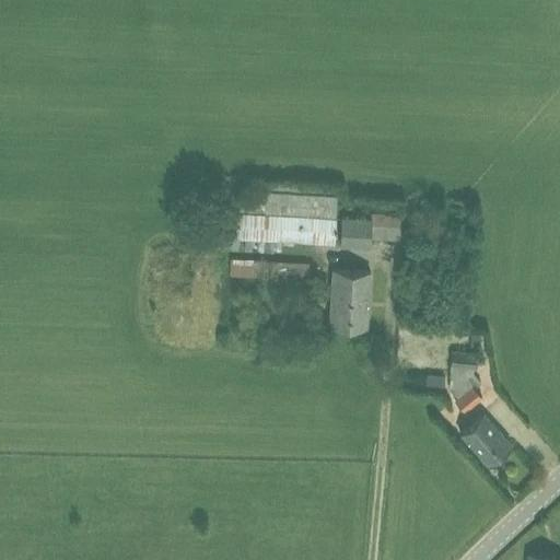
[(229,201),(229,211),(228,211),(226,237),(334,244),(336,218),(335,218),(336,195),(266,191),(265,202),(229,201)]
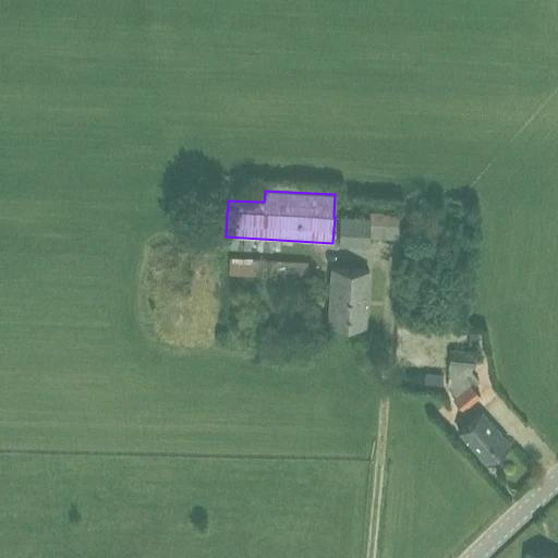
[(370,237),(398,238),(399,213),(371,211),(370,218),(340,216),(338,246),(368,247),(370,237)]
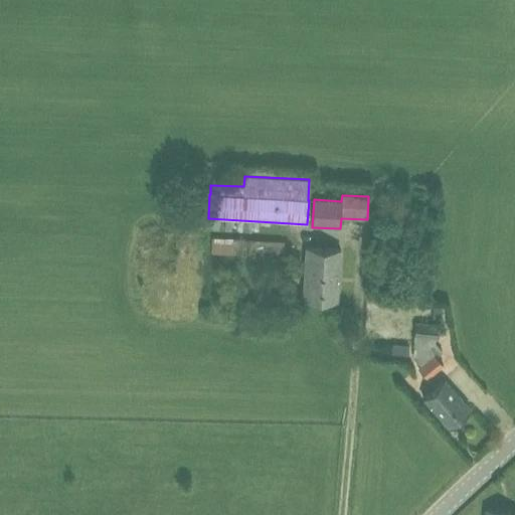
[(240,239),(212,237),(211,253),(240,254),(239,254),(244,255),(243,271),(261,272),(262,260),(283,261),(284,241),(240,238),(240,239)]
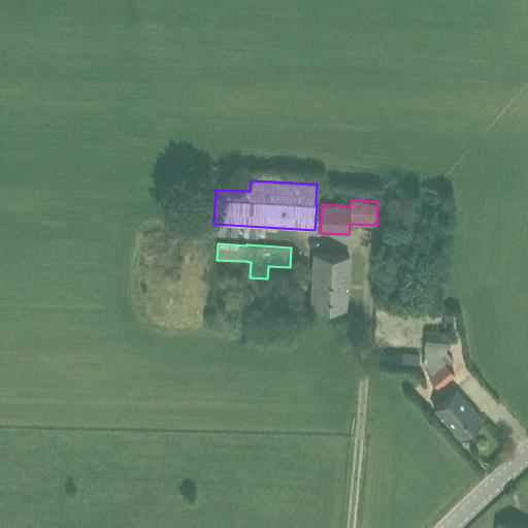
[(314,254),(309,305),(345,307),(349,256),(314,254)]
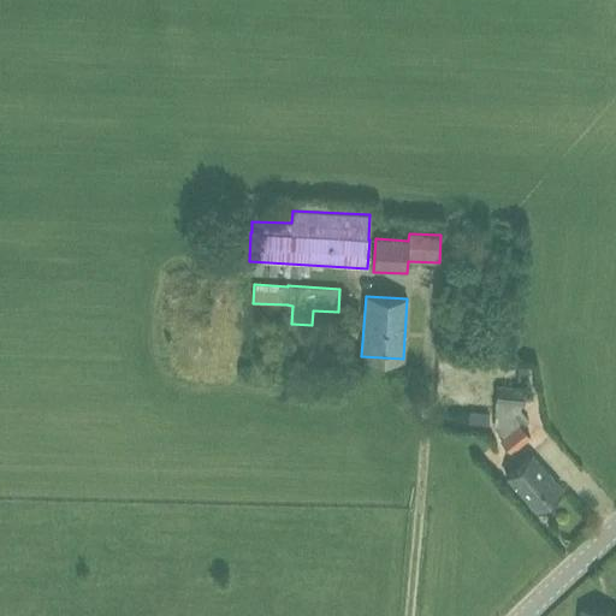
[(498,375),(493,425),(493,428),(496,430),(501,438),(499,439),(511,454),(529,437),(522,426),(529,420),(520,409),(520,403),(525,403),(526,389),(517,388),(519,378),(498,375)]
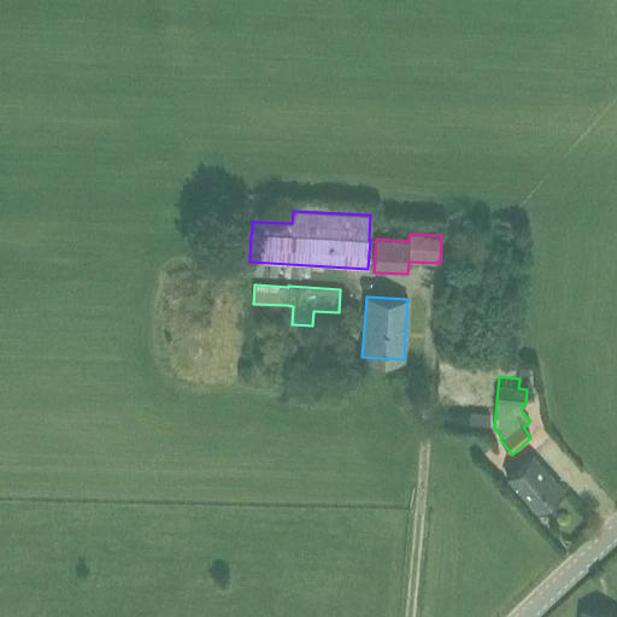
[(532,453),(506,476),(538,511),(563,488),(532,453)]
